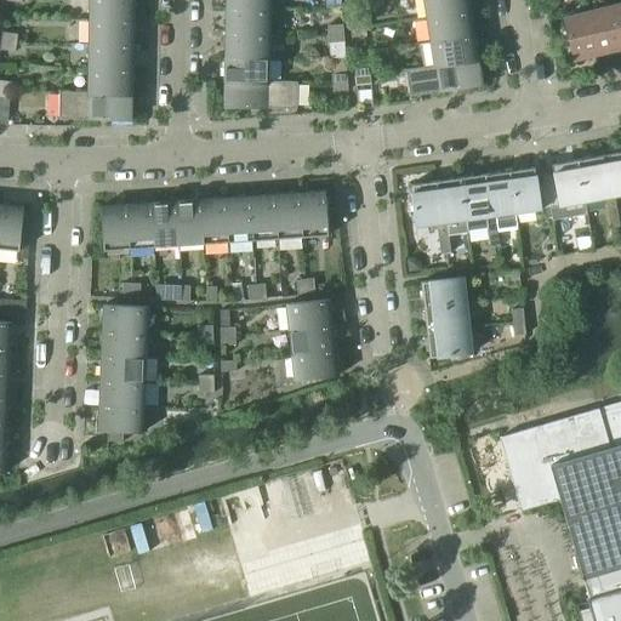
[(89,0),(89,21),(134,22),(134,0),(89,0)]
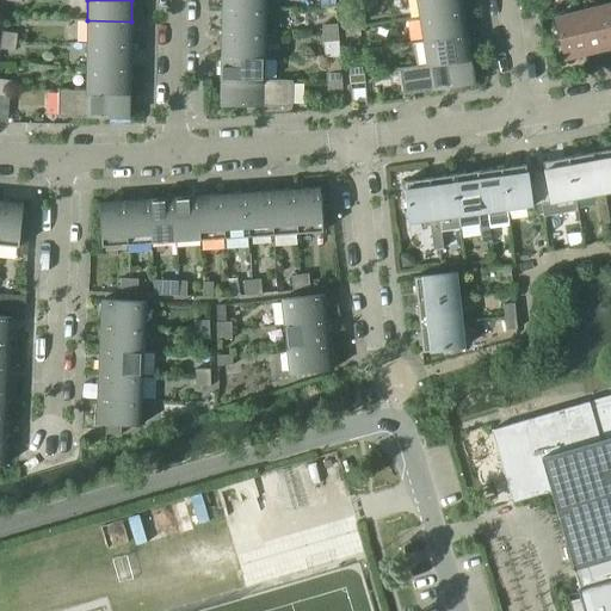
[(221,0),(222,8),(265,10),(265,0),(221,0)]
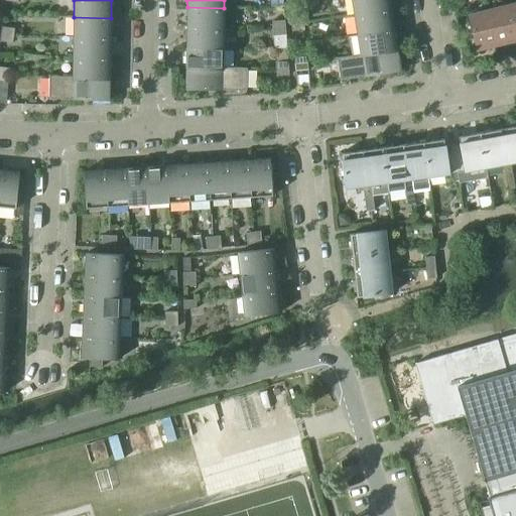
[(351,0),(354,15),(390,10),(388,0),(351,0)]
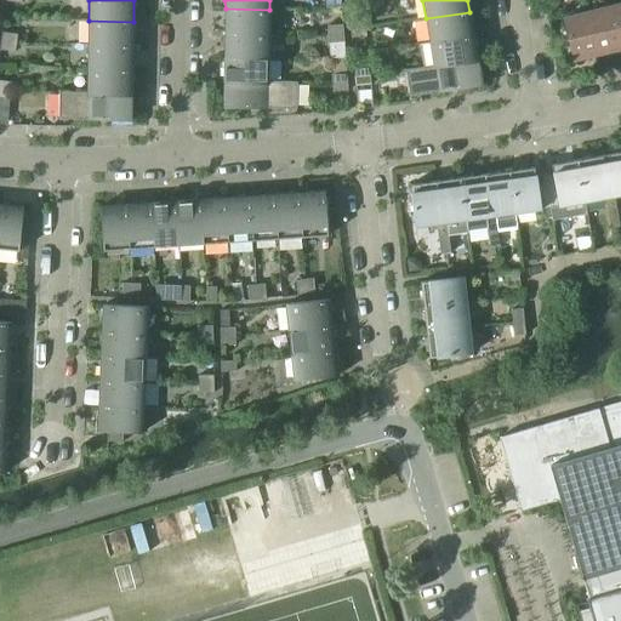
[(620,4),(609,7),(620,50),(620,49),(620,4)]
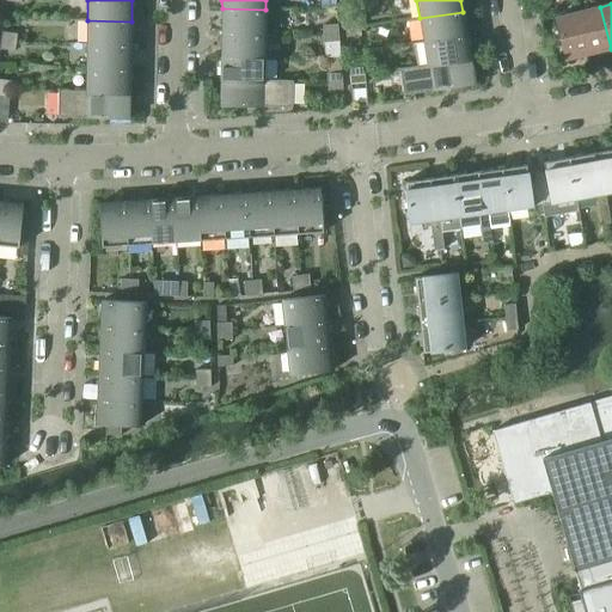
[(600,7),(577,12),(587,55),(611,49),(600,7)]
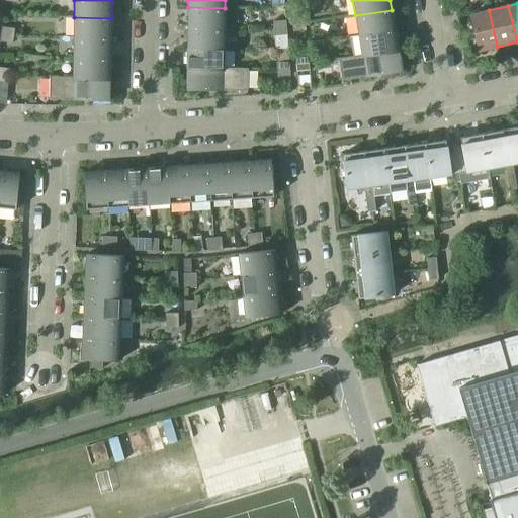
[(188,7),(187,27),(225,28),(225,8),(188,7)]
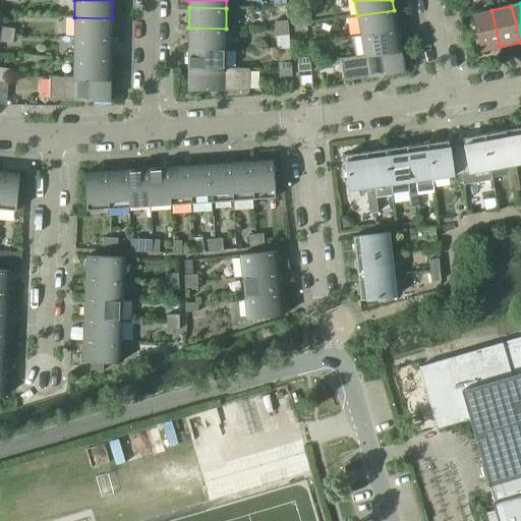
[(357,15),(360,36),(397,30),(394,10),(357,15)]
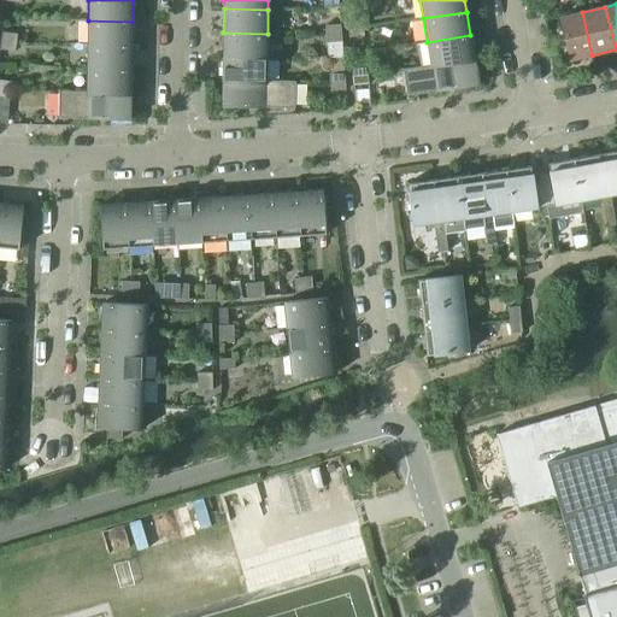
[(592,56),(582,12),(559,18),(569,62),(592,56)]
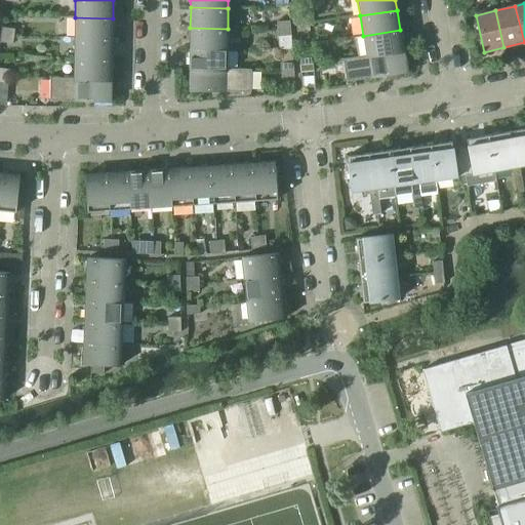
[(295,17),(296,25),(309,24),(309,16),(295,17)]
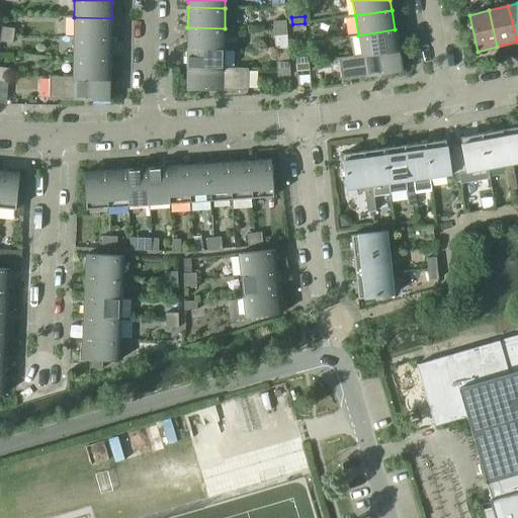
[(74,17),(74,37),(110,38),(111,18),(74,17)]
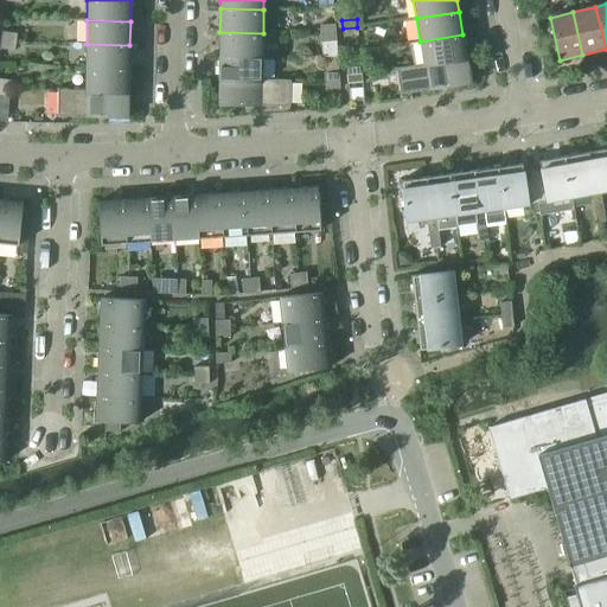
[(319,25),(320,34),(336,33),(334,24),(319,25)]
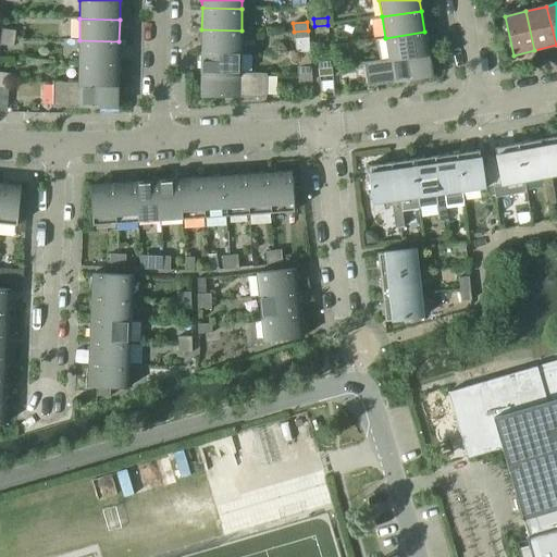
[(327,25),(314,26),(314,34),(329,33),(327,25)]
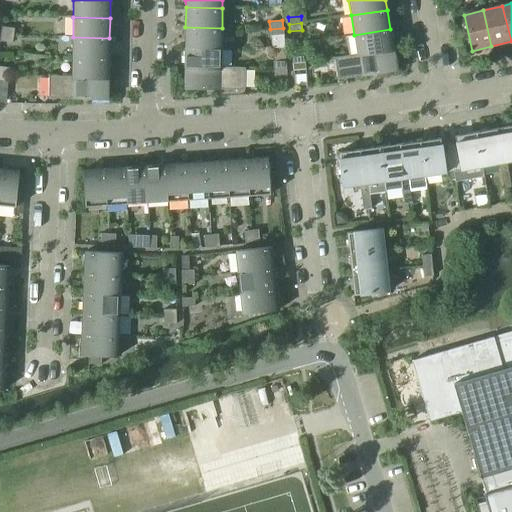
[(1,27),(1,34),(13,36),(14,28),(1,27)]
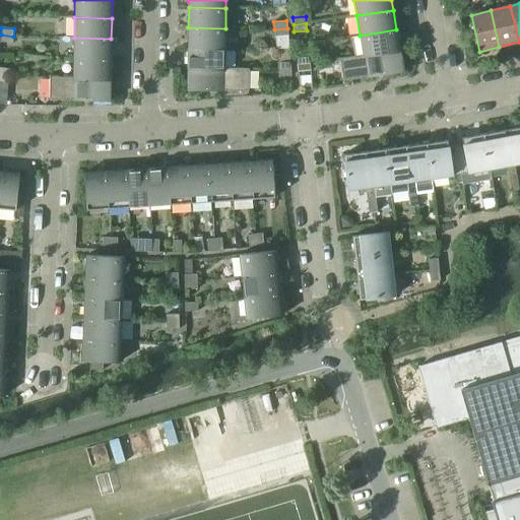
[(188,27),(188,48),(224,48),(225,28),(188,27)]
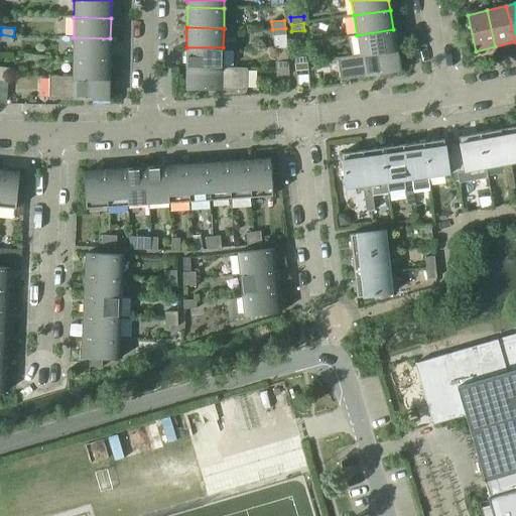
[(285,28),(272,29),(274,48),(286,48),(285,28)]
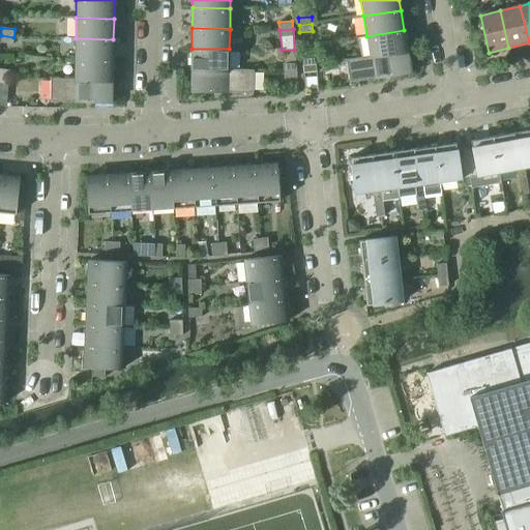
[(366,36),(370,56),(407,50),(404,30),(366,36)]
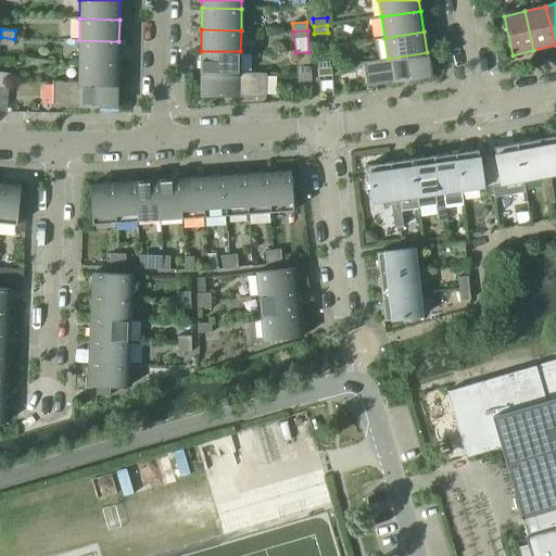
[(14,39),(1,37),(0,41),(0,45),(13,47),(14,39)]
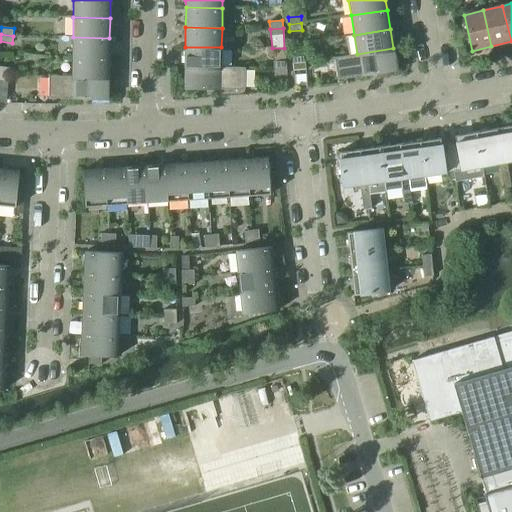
[(73,37),(72,57),(109,58),(109,38),(73,37)]
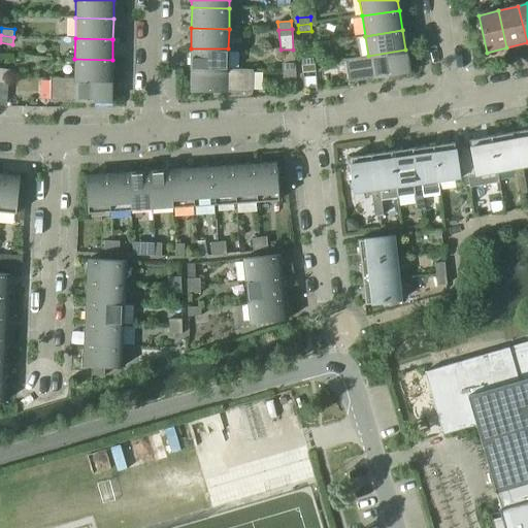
[(191,48),(190,69),(228,69),(228,48),(191,48)]
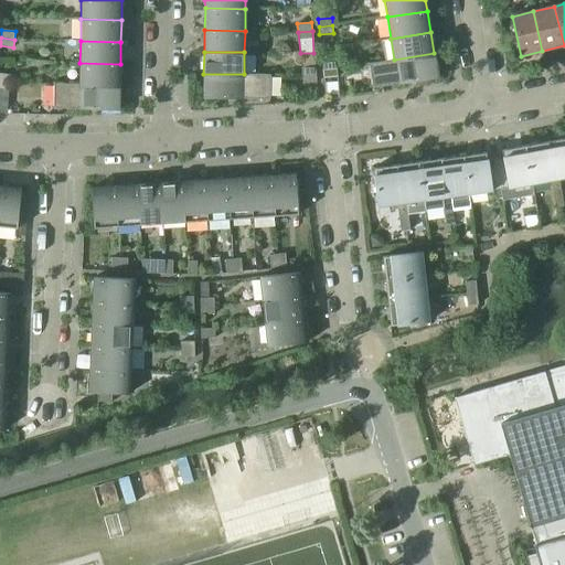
[(434,53),(394,60),(369,64),(372,88),(438,78),(434,53)]
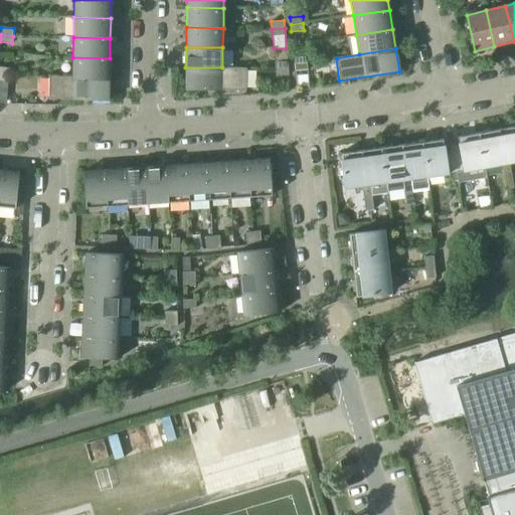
[(293,56),(294,63),(307,62),(306,55),(293,56)]
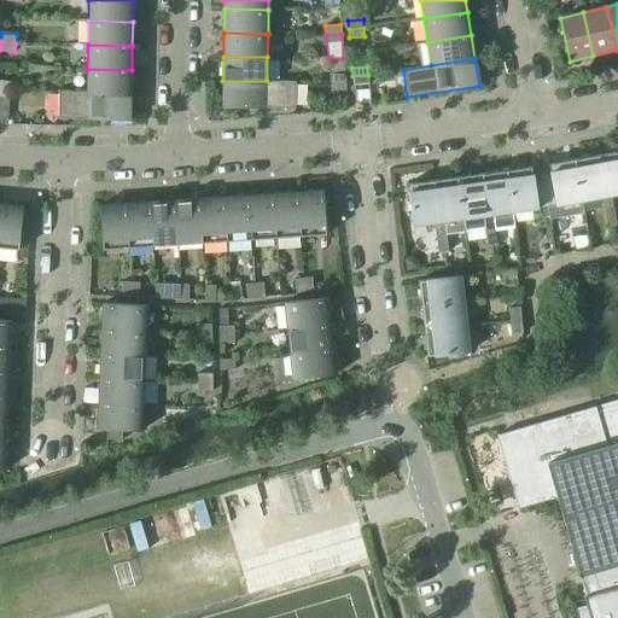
[(87,69),(87,92),(130,93),(132,70),(87,69)]
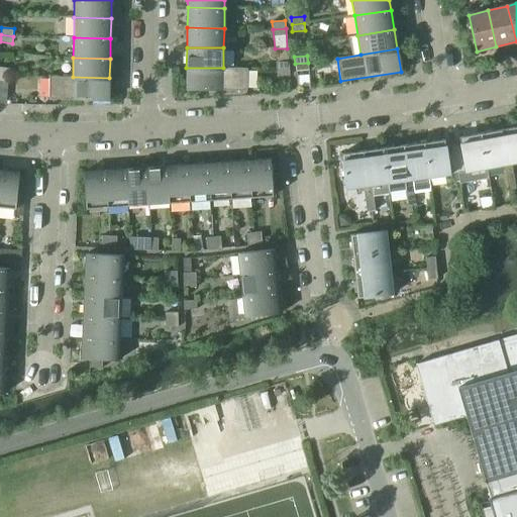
[(276,62),(276,70),(289,69),(288,61),(276,62)]
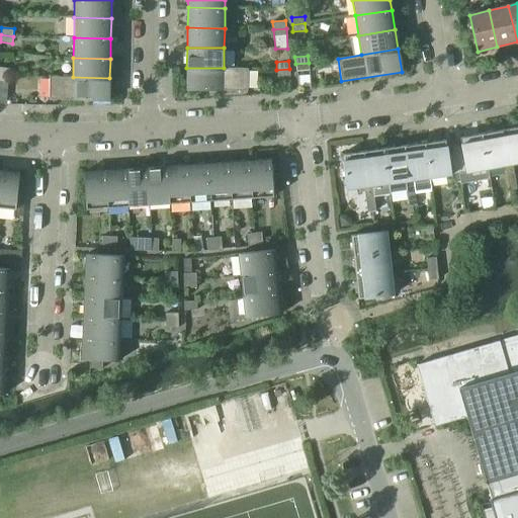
[(309,63),(295,64),(296,72),(309,71),(309,63)]
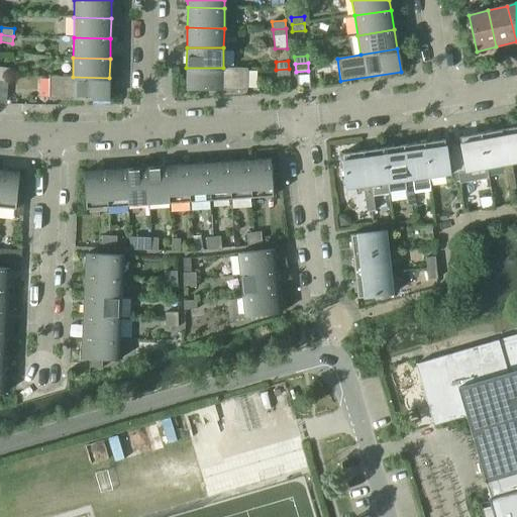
[(0,67),(0,75),(8,76),(9,69),(0,67)]
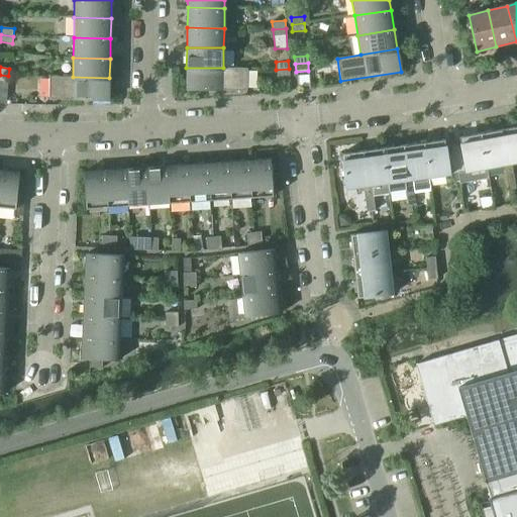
[(247,69),(223,68),(186,68),(186,90),(246,91),(247,69)]
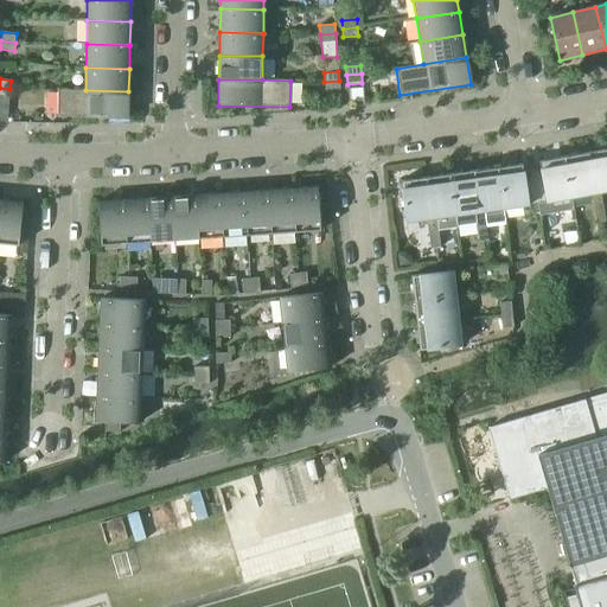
[(339,81),(324,82),(325,90),(340,89),(339,81)]
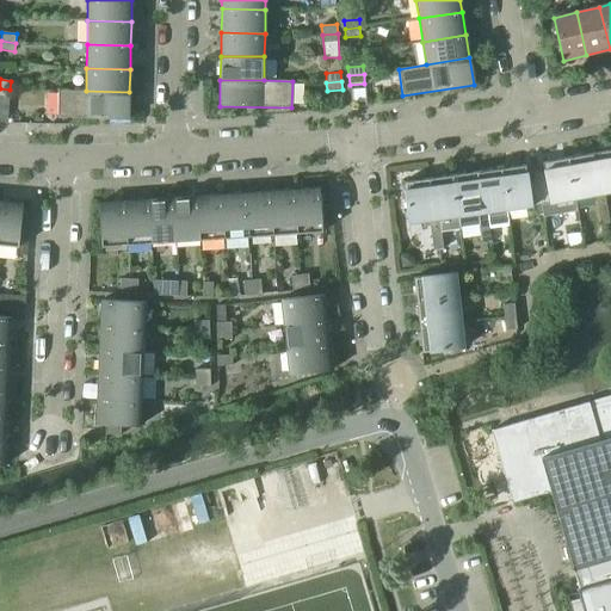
[(10,90),(0,88),(0,97),(8,98),(10,90)]
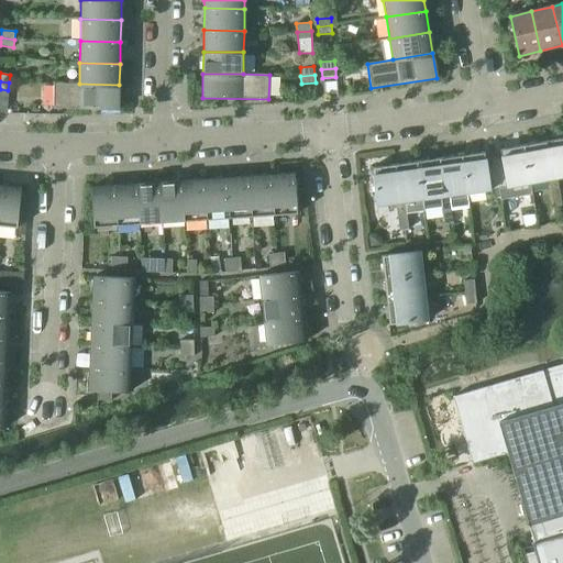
[(119,85),(79,84),(53,84),(53,109),(61,109),(119,110),(119,85)]
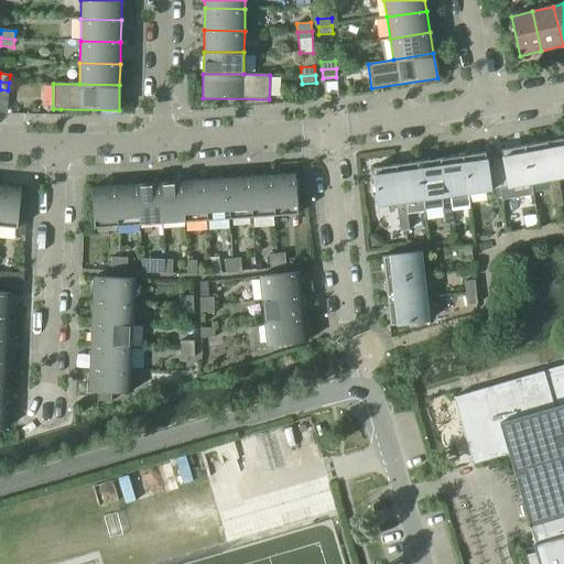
[(563,138),(546,142),(553,180),(557,180),(563,177),(563,138)]
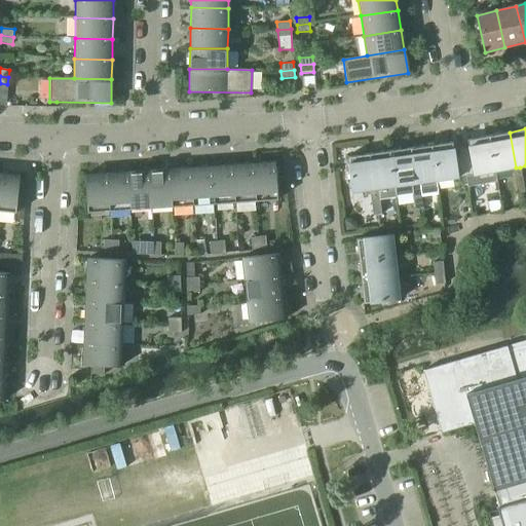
[(510,133),(489,136),(494,172),(495,172),(512,168),(514,181),(522,180),(520,167),(516,167),(510,133)]
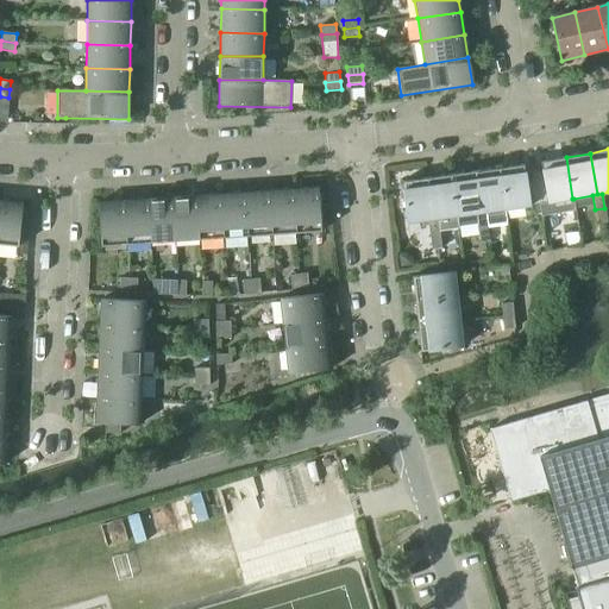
[(539,205),(541,217),(567,212),(576,211),(573,199),(572,199),(566,157),(540,162),(541,169),(533,170),(535,181),(539,205)]
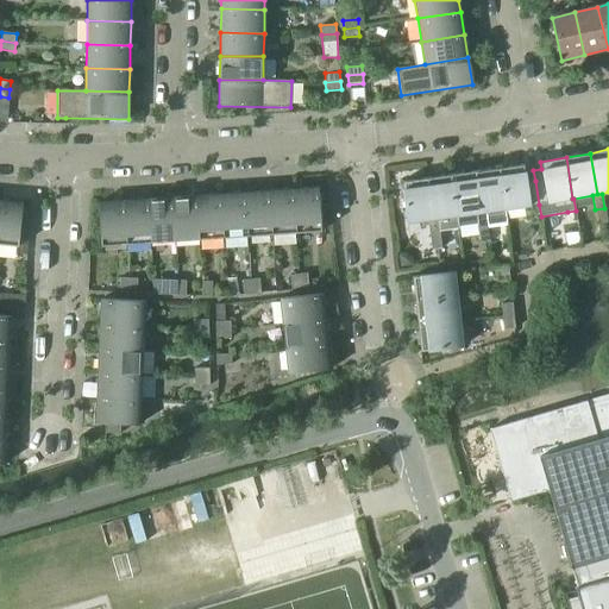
[(504,209),(539,205),(535,181),(533,170),(525,171),(525,164),(498,168),(504,209)]
